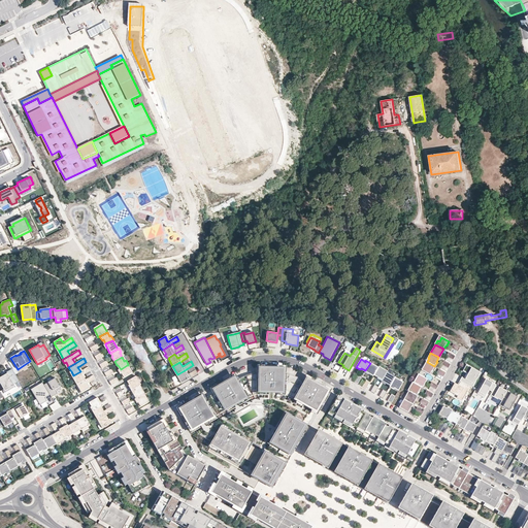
[(434,366),(427,362),(423,370),(430,375),(432,370),(434,366)]
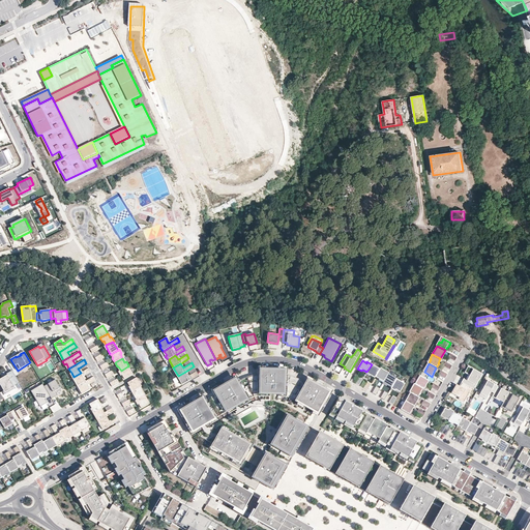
[(372,364),(366,372),(375,377),(380,369),(372,364)]
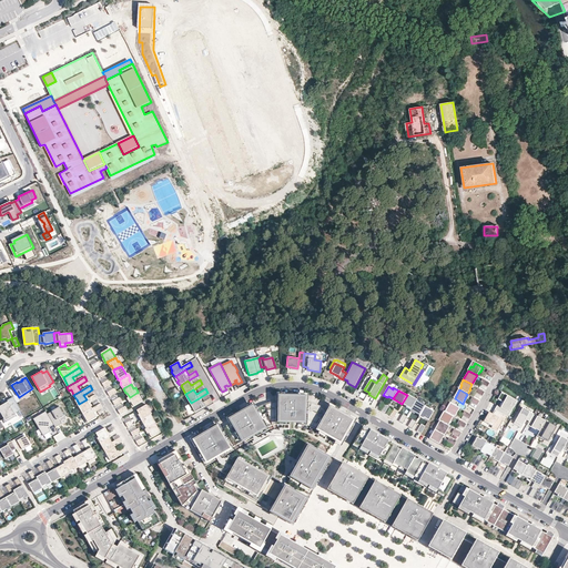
[(142,402),(137,393),(130,397),(129,397),(133,406),(142,402)]
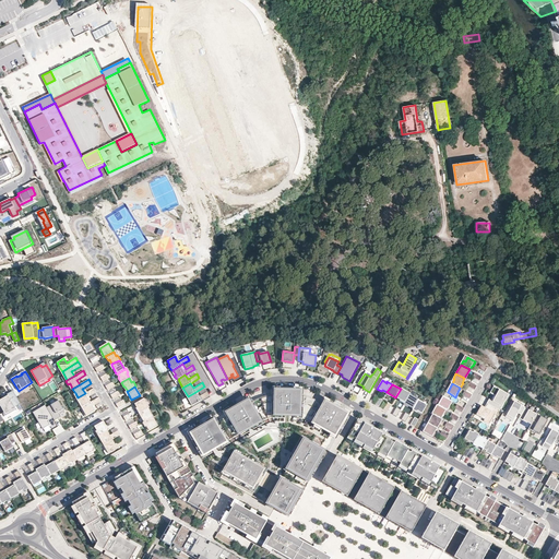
[(489,399),(487,403),(499,411),(509,395),(494,387),(490,393),(496,396),(492,401),(489,399)]
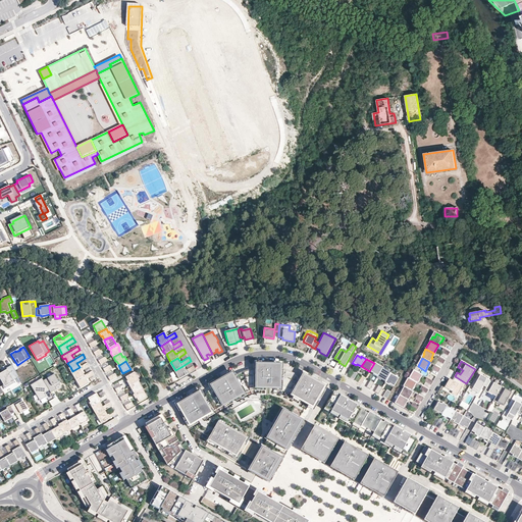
[(90,366),(88,362),(82,366),(80,367),(72,371),(77,379),(84,375),(82,371),(90,366)]
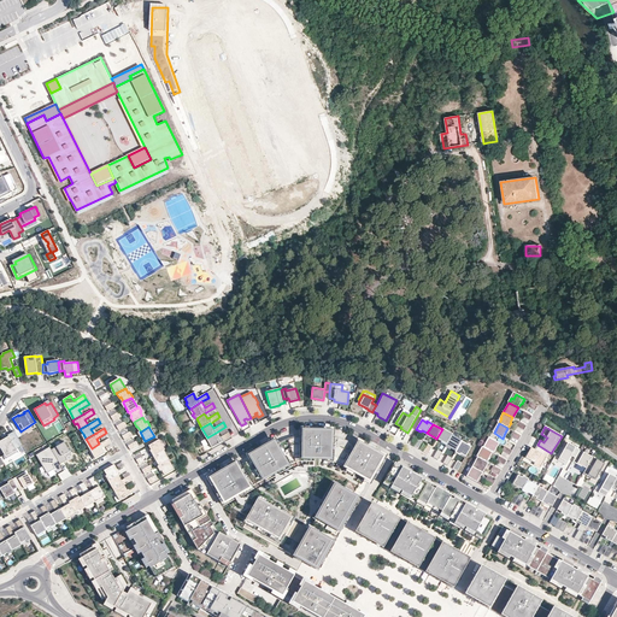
[(447,433),(442,429),(436,439),(441,441),(441,442),(446,446),(451,436),(446,434),(447,433)]
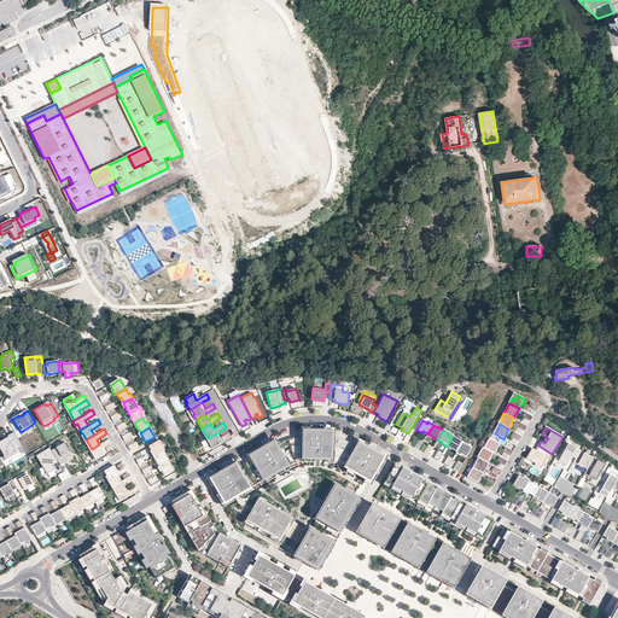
[(17,450),(23,447),(15,432),(7,436),(9,437),(10,439),(7,441),(6,439),(5,437),(0,439),(0,448),(7,460),(18,454),(17,450)]
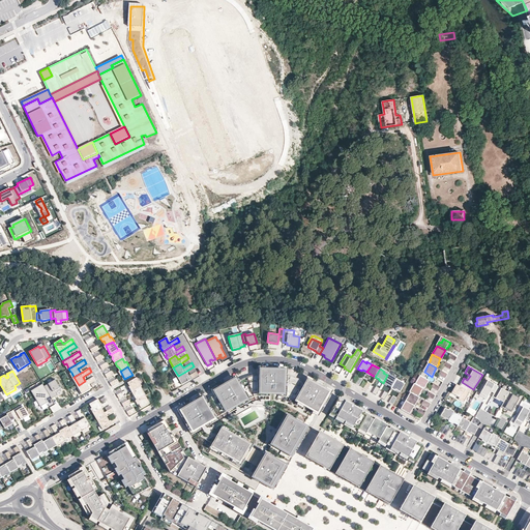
[(182,385),(199,375),(197,371),(188,376),(187,376),(185,372),(178,376),(181,380),(180,381),(182,385)]
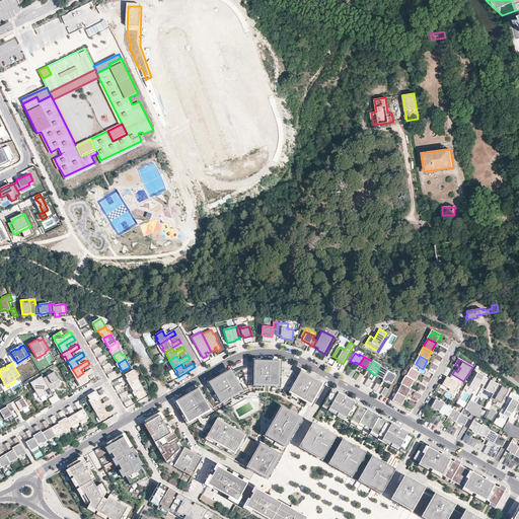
[(267,386),(273,386),(274,384),(277,385),(281,386),(285,388),(289,389),(292,391),(296,394),(300,396),(304,398),(309,401),(318,385),(301,375),(297,373),(292,371),(287,369),(281,368),(279,367),(276,367),(265,366),(260,366),(255,367),(250,368),(242,370),(237,372),(233,374),(212,386),(181,404),(191,421),(197,417),(201,415),(213,406),(217,404),(225,399),(229,397),(233,395),(237,392),(242,390),(245,388),(249,387),(253,386),(254,385),(255,388),(262,386),(265,386),(265,392),(265,394),(267,394),(267,386)]
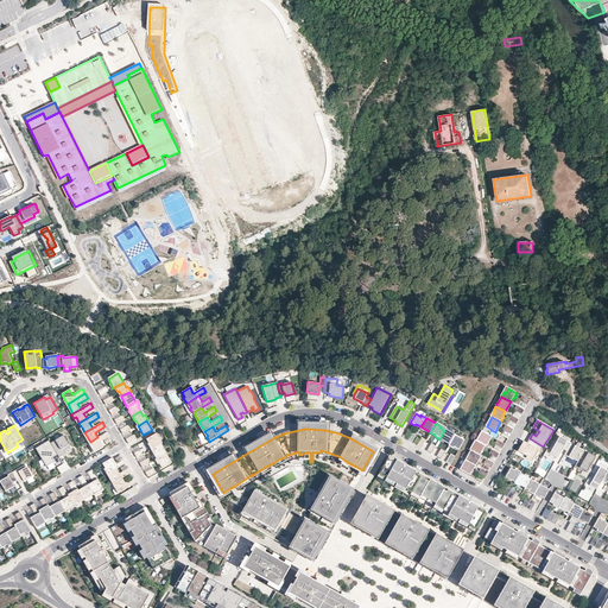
[(444,430),(439,439),(444,442),(445,441),(450,443),(454,436),(455,435),(450,431),(449,434),(444,430)]
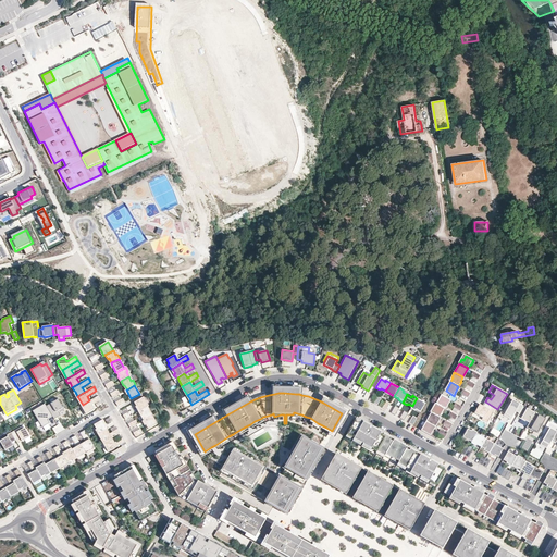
[(449,399),(442,395),(438,399),(440,400),(437,405),(446,409),(448,405),(447,404),(449,399)]
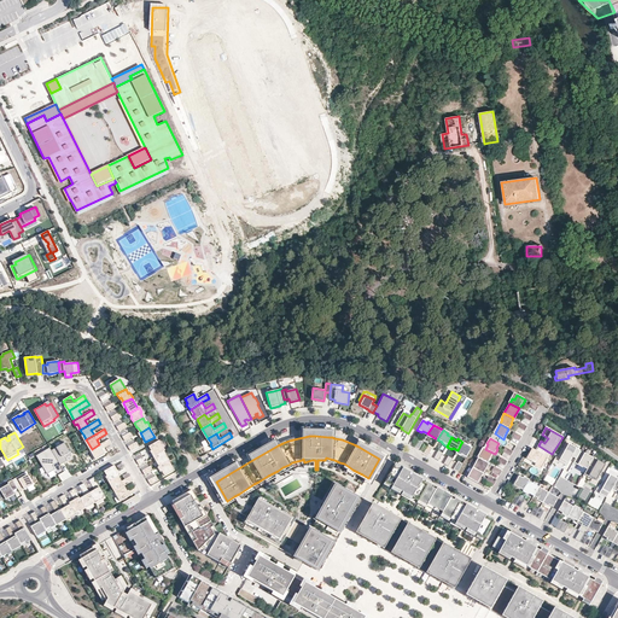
[(92,449),(89,450),(93,455),(94,454),(97,459),(105,454),(101,449),(112,443),(110,439),(99,444),(92,449)]
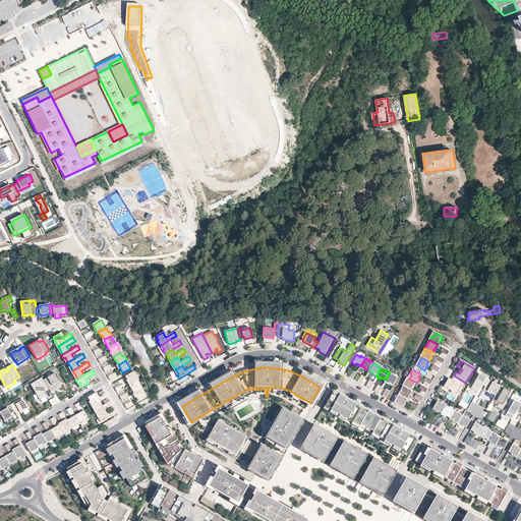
[(136,381),(134,377),(135,375),(133,371),(125,377),(127,380),(126,381),(129,385),(136,381)]
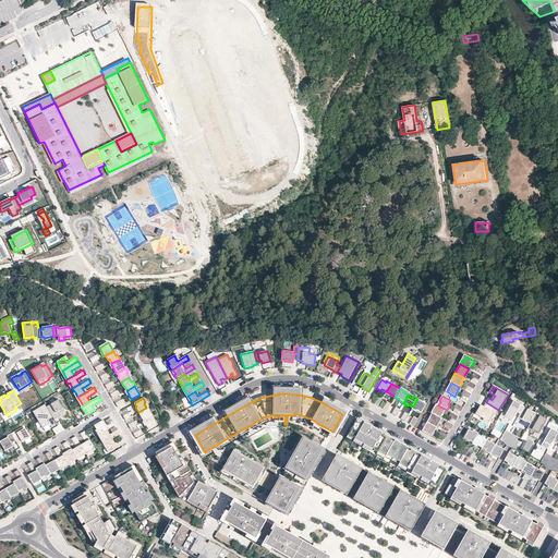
[(55,420),(59,417),(57,414),(59,413),(64,410),(58,400),(47,407),(55,420)]
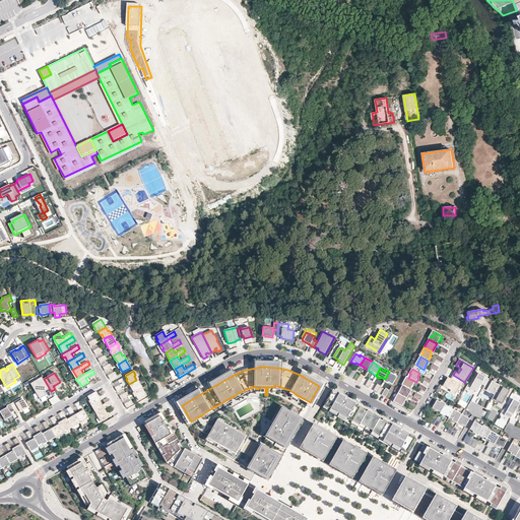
[(232,373),(211,384),(212,387),(234,375),(232,373)]
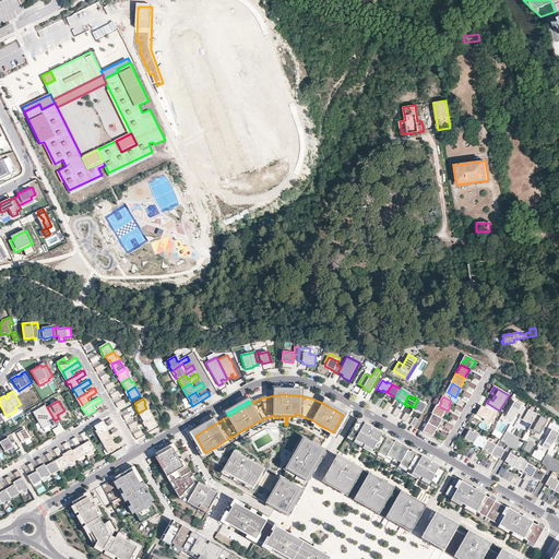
[(421,414),(426,406),(417,401),(414,407),(413,408),(421,414)]
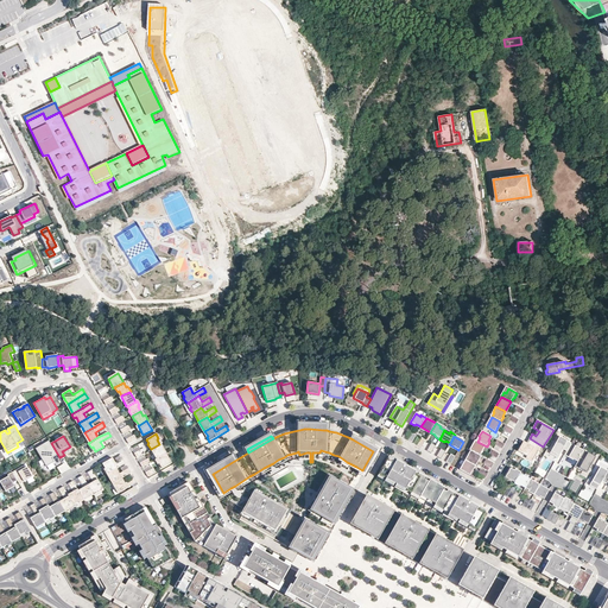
[(354,437),(353,439),(373,451),(375,449),(354,437)]
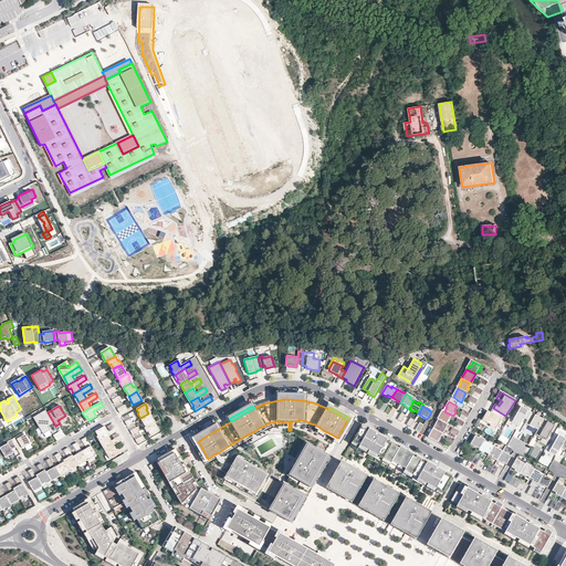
[(503,420),(505,416),(493,408),(491,412),(490,411),(486,416),(485,415),(482,420),(491,425),(490,427),(495,430),(501,419),(503,420)]
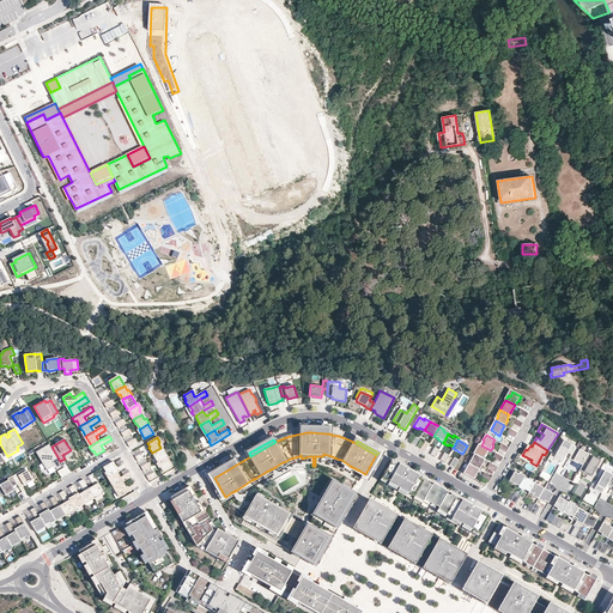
[(562,443),(552,461),(559,465),(565,456),(569,459),(574,451),(574,450),(562,443)]
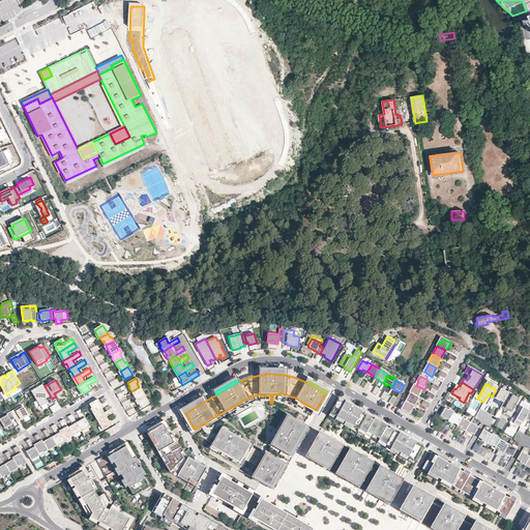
[(52,399),(45,386),(42,384),(31,390),(41,409),(49,405),(47,402),(52,399)]
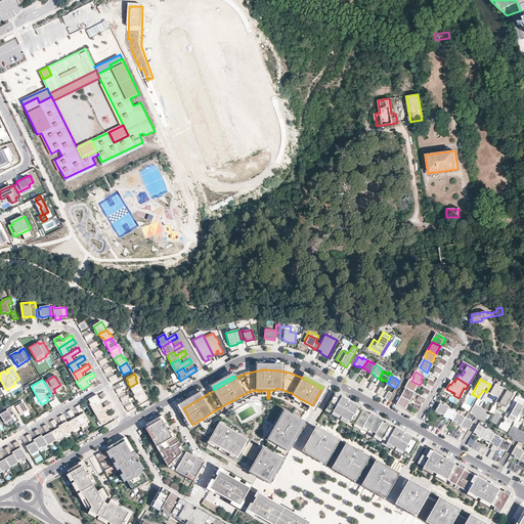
[(417,389),(420,385),(411,381),(409,385),(408,384),(405,388),(413,393),(416,389),(417,389)]
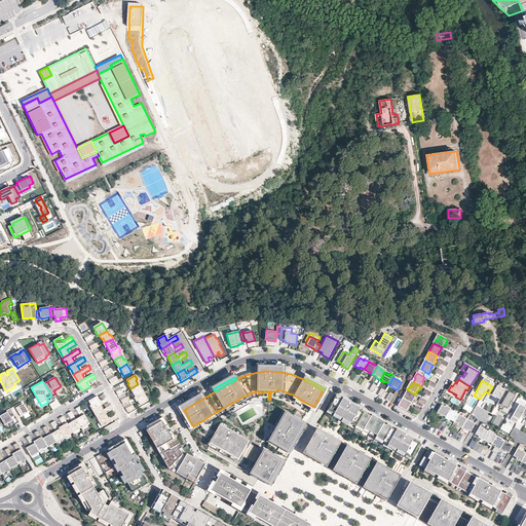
[(142,387),(140,388),(138,384),(130,388),(133,392),(134,392),(137,397),(143,392),(144,392),(144,391),(142,387)]
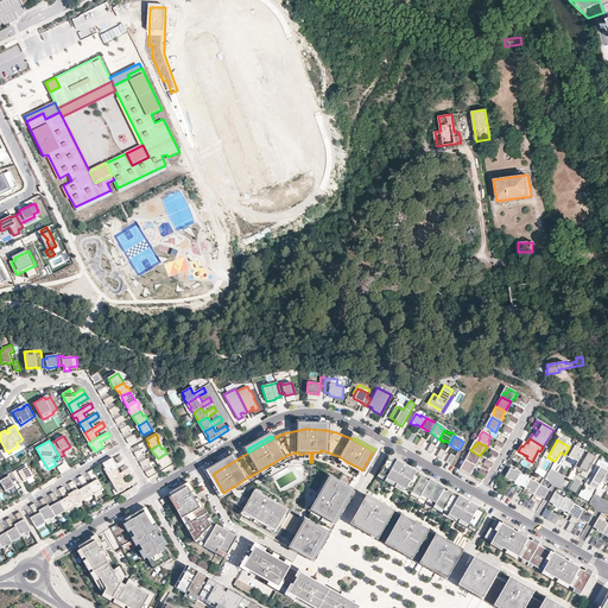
[(572,450),(569,448),(564,455),(562,458),(567,461),(575,466),(582,454),(572,449),(572,450)]
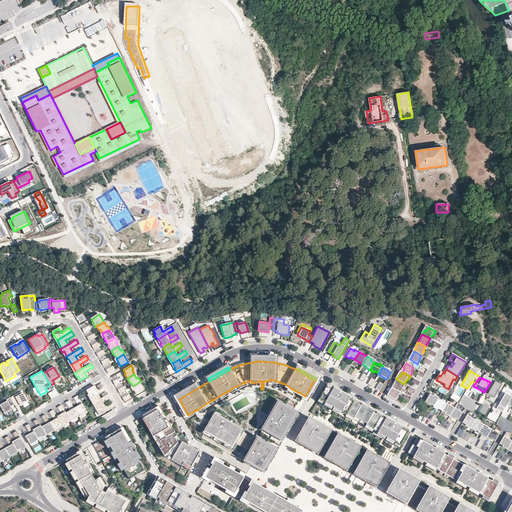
[(179,399),(209,381),(208,378),(177,396),(179,399)]
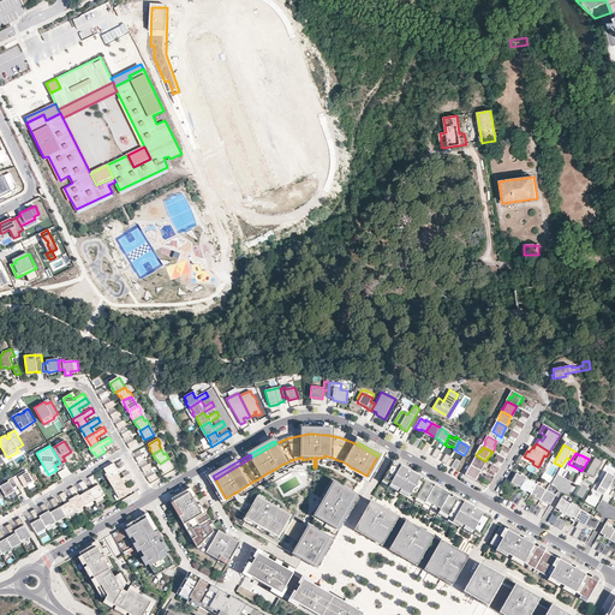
[(366,476),(365,477),(365,478),(372,469),(380,454),(377,457),(366,476)]
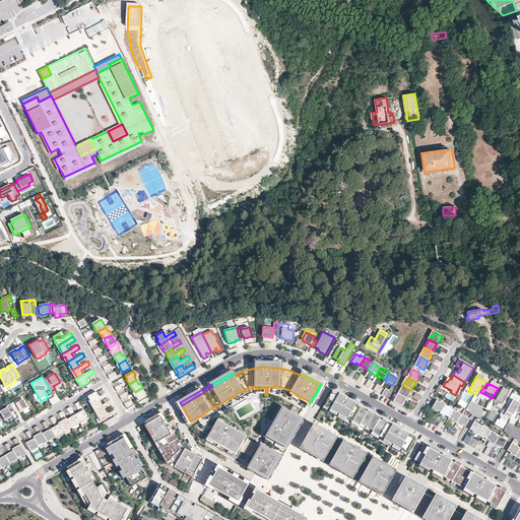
[(408,394),(410,390),(402,385),(398,393),(405,398),(408,394)]
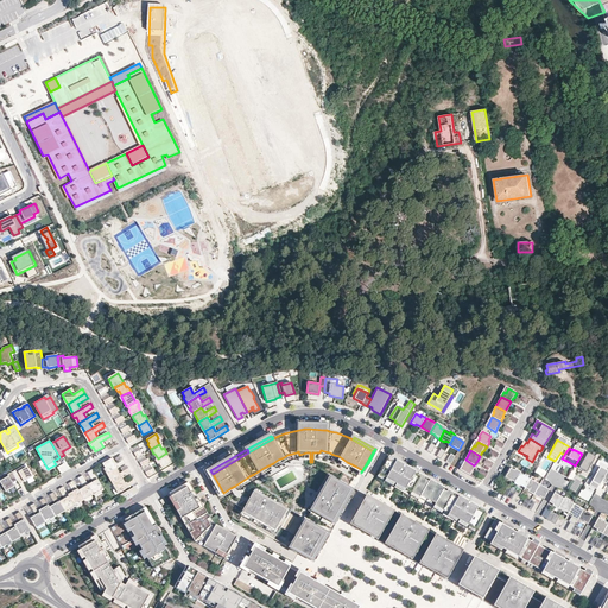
[(171,463),(165,454),(158,458),(157,460),(162,469),(166,466),(171,463)]
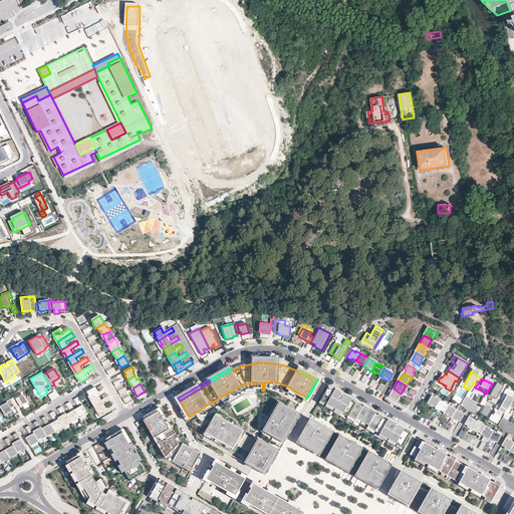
[(492,383),(486,394),(484,398),(487,400),(488,399),(491,401),(494,403),(502,390),(492,383)]
